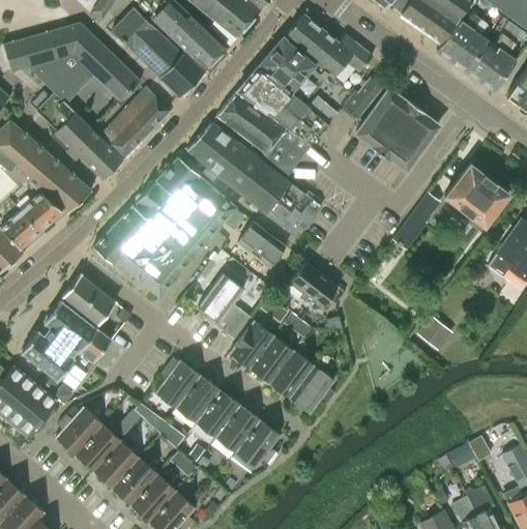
[(101,24),(115,0),(103,0),(92,17),(101,24)]
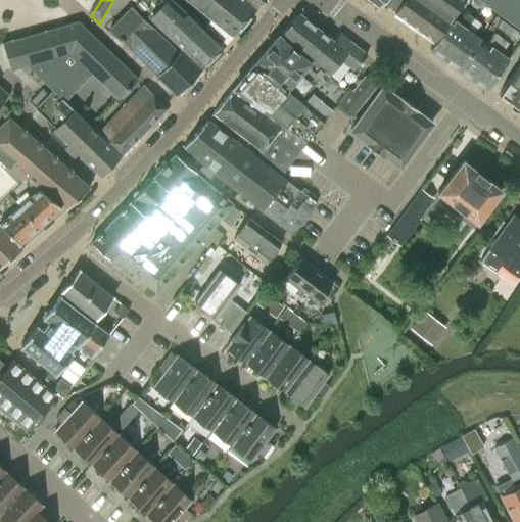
[(143,0),(139,5),(186,49),(206,68),(225,49),(172,0),(169,0),(162,7),(155,0),(143,0)]
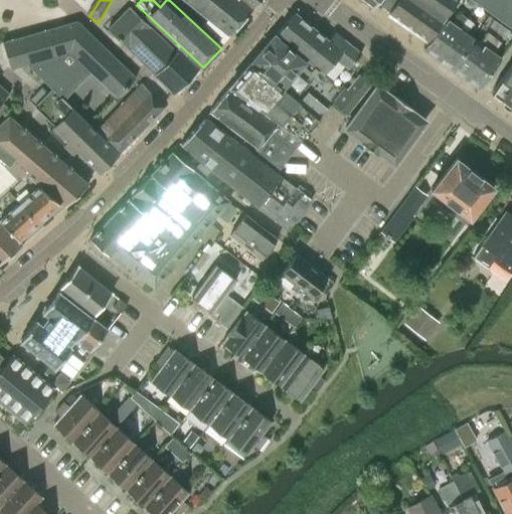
[(187,0),(196,7),(195,8),(211,20),(206,25),(225,43),(253,12),(239,0),(187,0)]
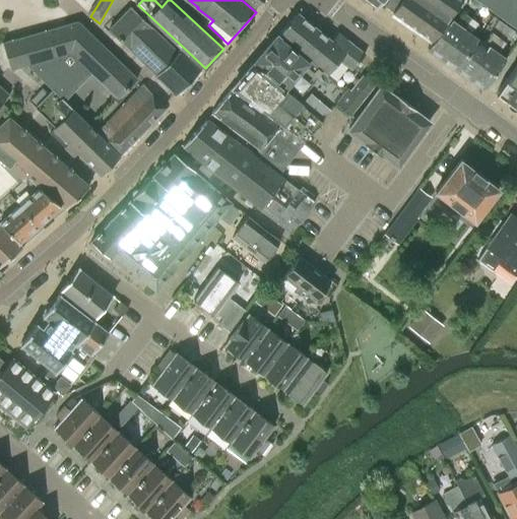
[(264,0),(242,0),(256,12),(264,0)]
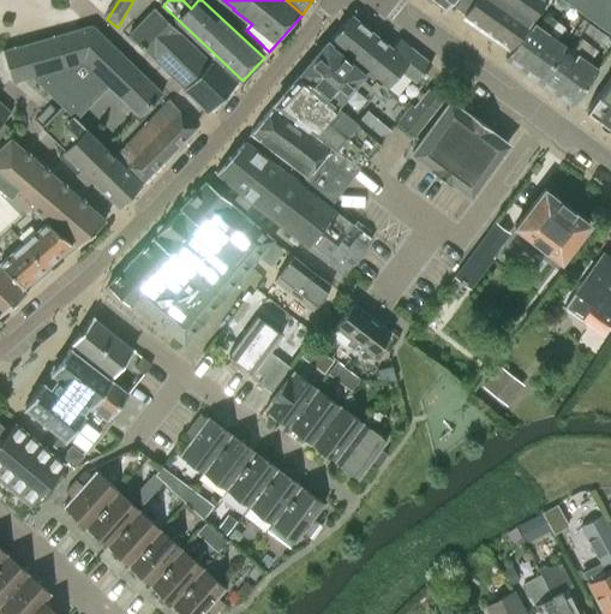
[(431,0),(432,1),(444,10),(445,11),(454,1),(454,0),(431,0)]
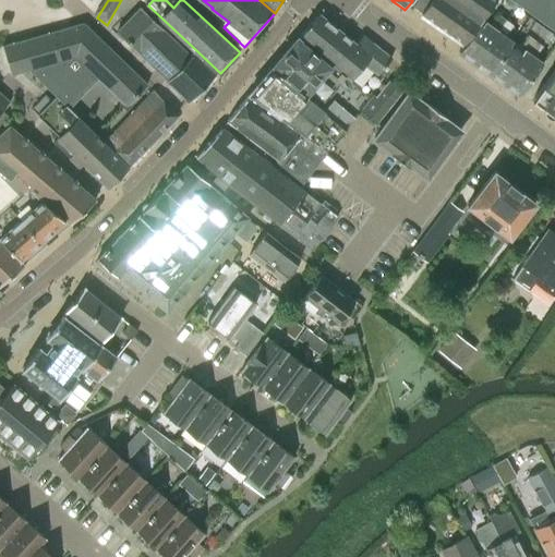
[(433,0),(423,14),(467,46),(484,22),(498,0),(497,0),(433,0)]
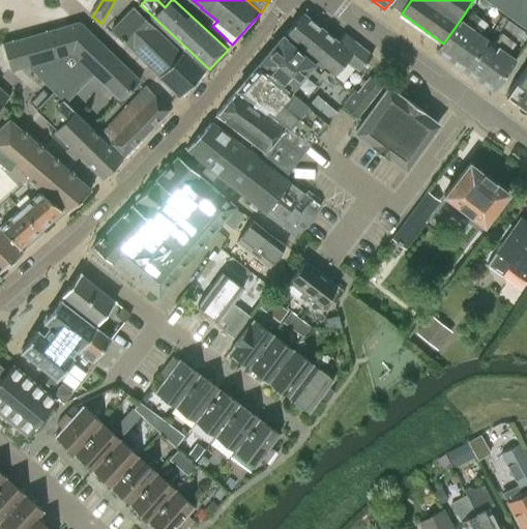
[(486,13),(496,21),(500,13),(490,7),(486,13)]
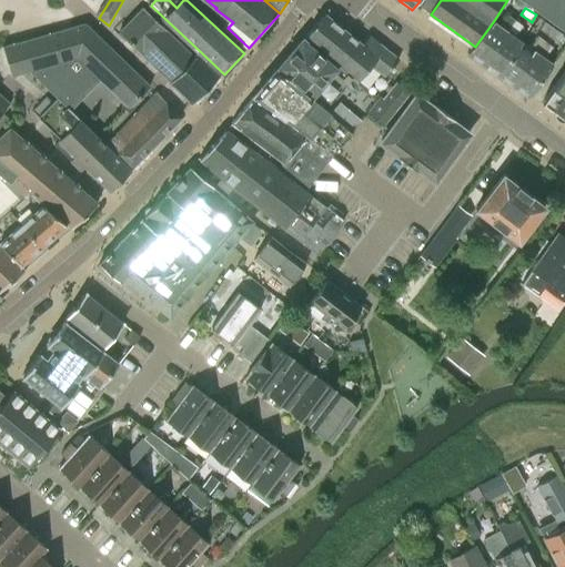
[(133,48),(172,84),(198,59),(143,9),(122,32),(135,46),(133,48)]
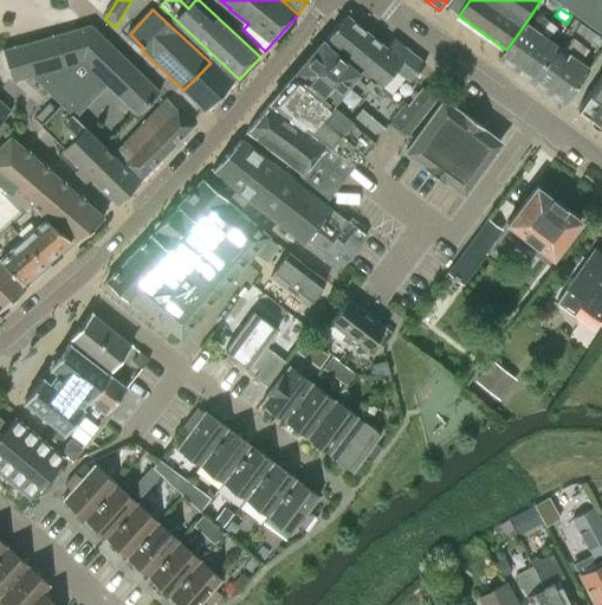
[(327,42),(384,88),(399,70),(413,83),(427,65),(395,40),(388,49),(348,17),(327,42)]
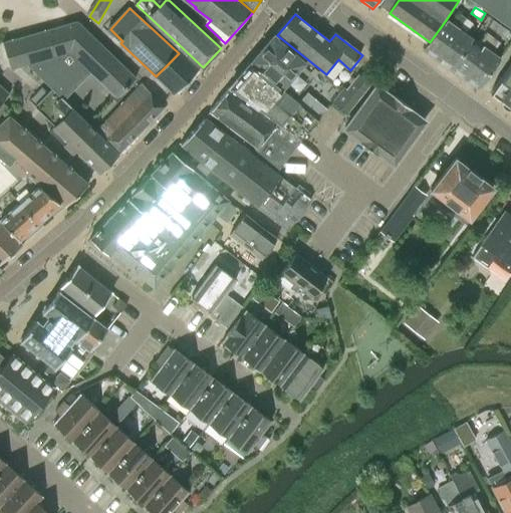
[(467,19),(461,15),(454,25),(446,20),(435,34),(430,42),(424,50),(438,59),(467,19)]
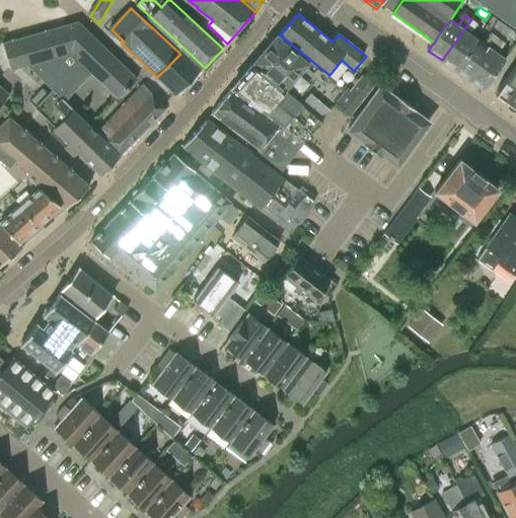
[(455,70),(477,40),(471,35),(478,24),(471,19),(442,60),(455,70)]
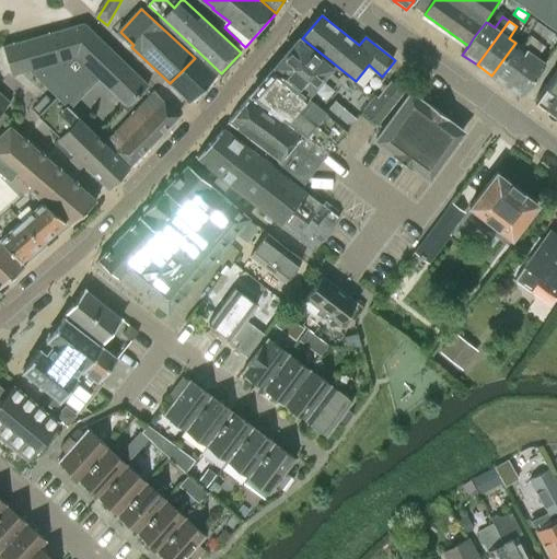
[(543,36),(548,30),(540,23),(535,31),(543,36)]
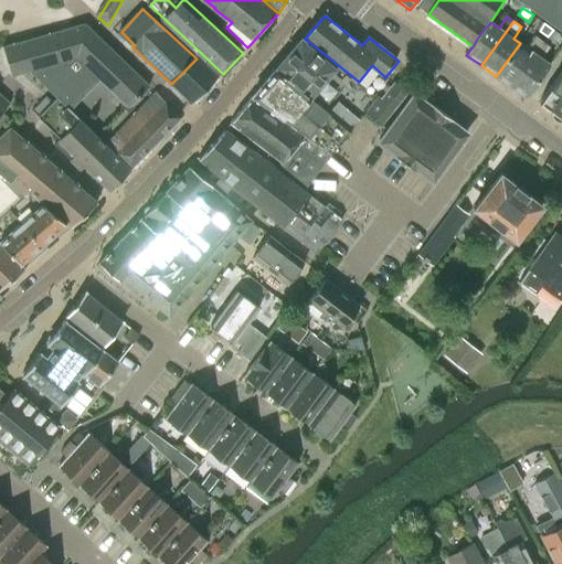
[(84,25),(7,49),(16,77),(30,74),(33,73),(60,98),(59,100),(71,113),(101,82),(131,109),(151,86),(114,49),(110,52),(93,34),(84,25)]
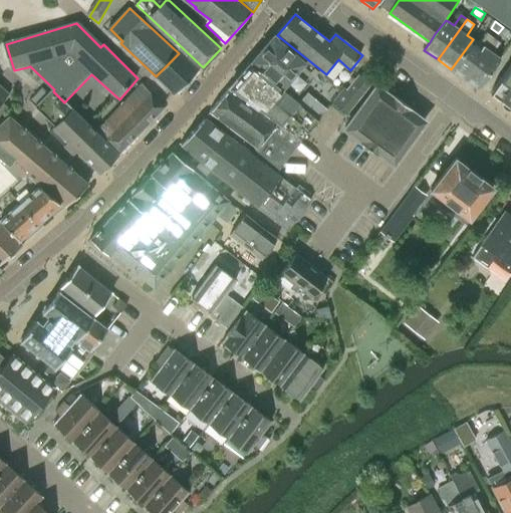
[(508,40),(510,37),(510,32),(503,27),(498,33),(508,40)]
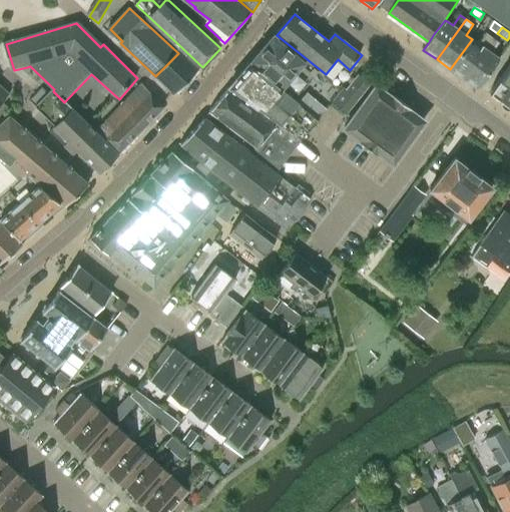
[(465,79),(493,39),(486,34),(479,44),(472,39),(450,69),(465,79)]
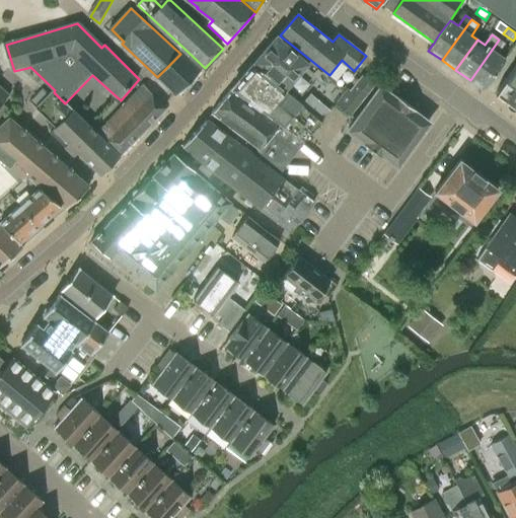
[(298,77),(307,83),(317,70),(278,39),(255,65),(287,91),(298,77)]
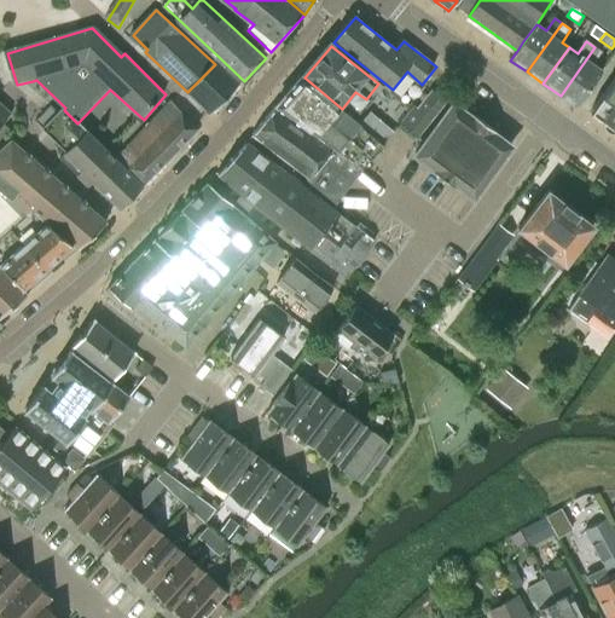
[(604,71),(595,65),(603,53),(595,47),(561,96),(567,100),(578,108),(604,71)]
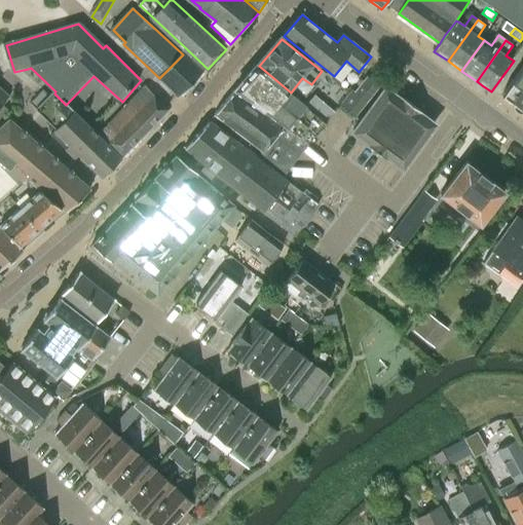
[(208,69),(187,49),(183,54),(159,78),(180,98),(208,69)]
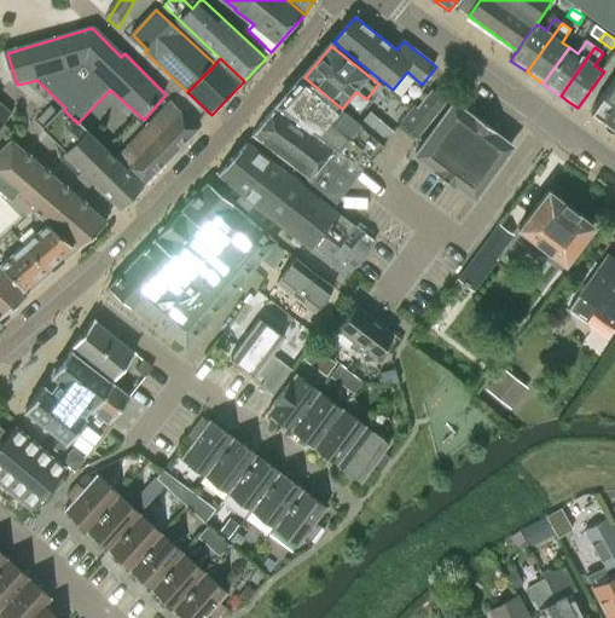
[(363,126),(346,111),(342,109),(305,78),(294,92),(375,160),(386,145),(363,126)]
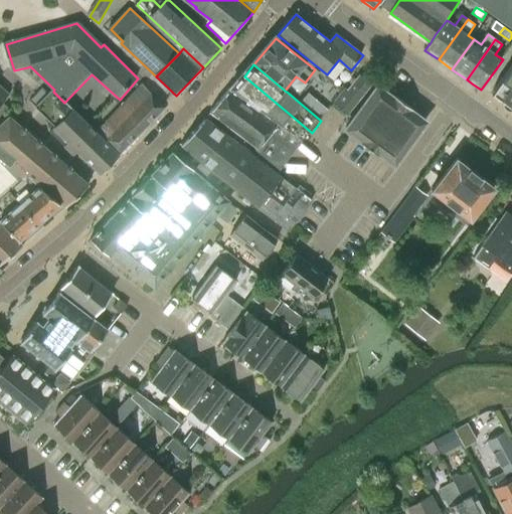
[(511,66),(491,98),(511,112),(511,66)]
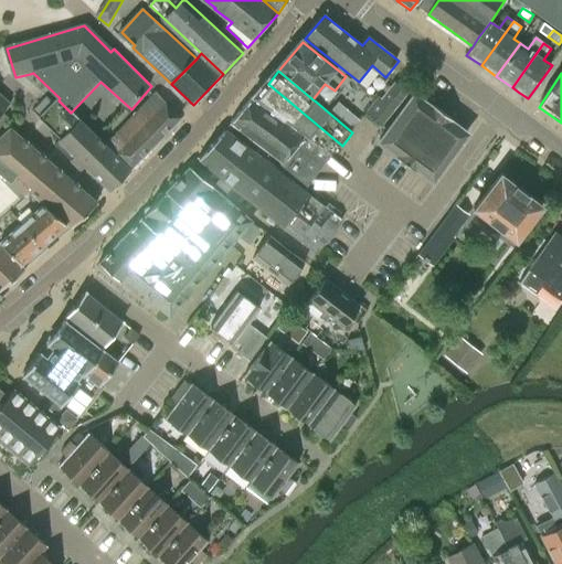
[(325,146),(336,153),(342,146),(268,84),(256,98),(322,147),(325,146)]
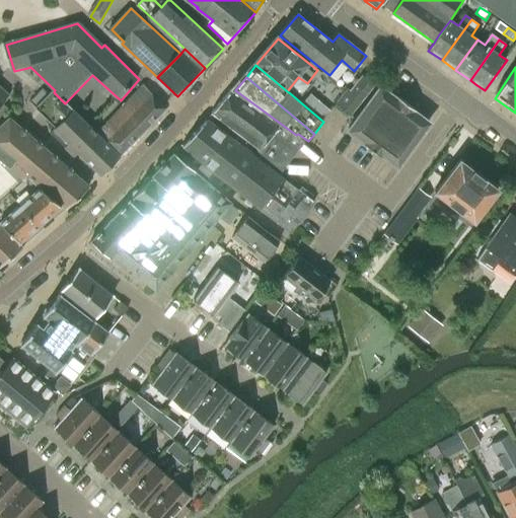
[(353,116),(363,102),(376,85),(365,77),(354,91),(350,88),(338,103),(353,116)]
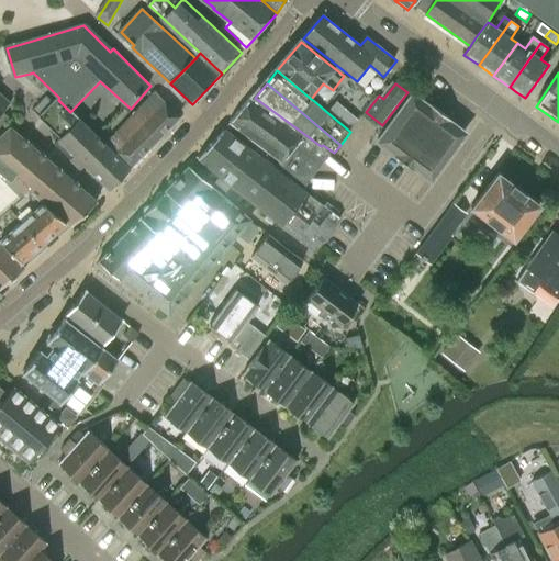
[(157,93),(156,94),(133,120),(156,143),(180,118),(157,93)]
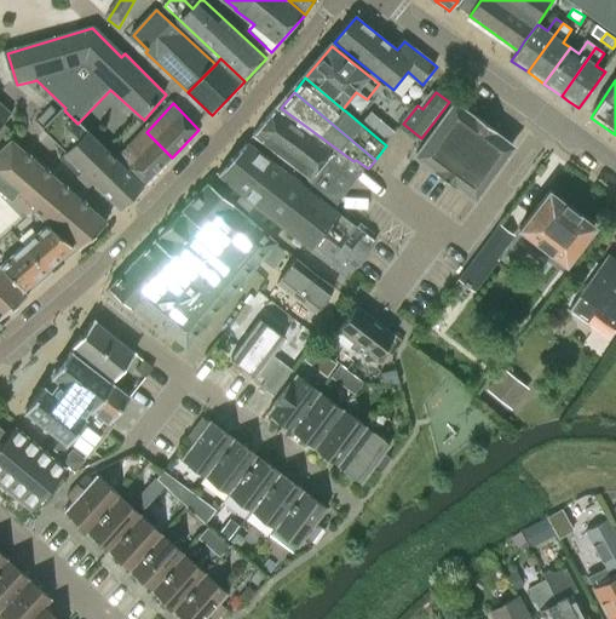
[(477,199),(495,173),(514,148),(495,133),(498,131),(473,114),(472,116),(456,104),(419,156),(437,171),(436,173),(455,188),(458,185),(477,199)]
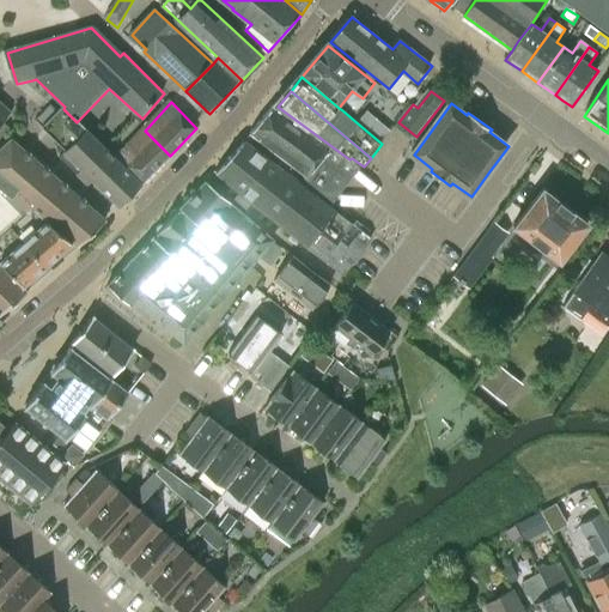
[(341,194),(364,167),(352,158),(349,159),(278,107),(254,137),(308,175),(300,185),(327,205),(335,211),(338,208),(334,205),(341,194)]
